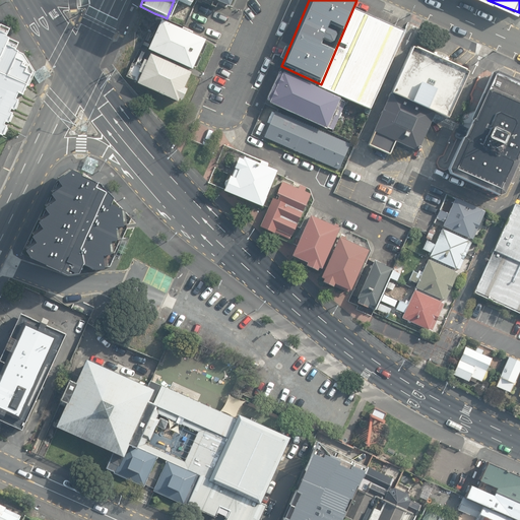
[(401,30),(354,10),(321,87),(368,109),(401,30)]
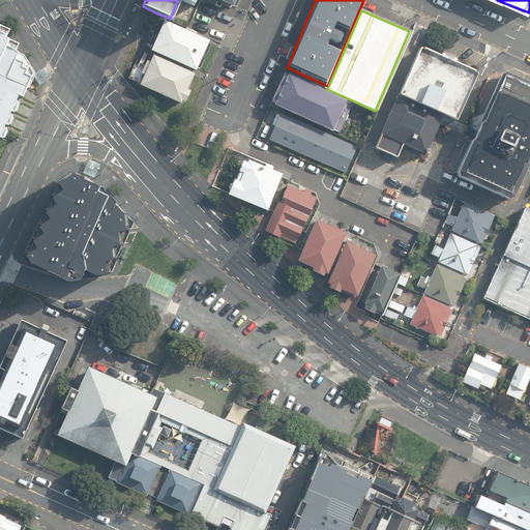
[(170,19),(166,17),(151,49),(197,68),(198,66),(201,67),(205,57),(202,56),(203,53),(207,54),(211,43),(208,41),(210,37),(187,27),(170,19)]
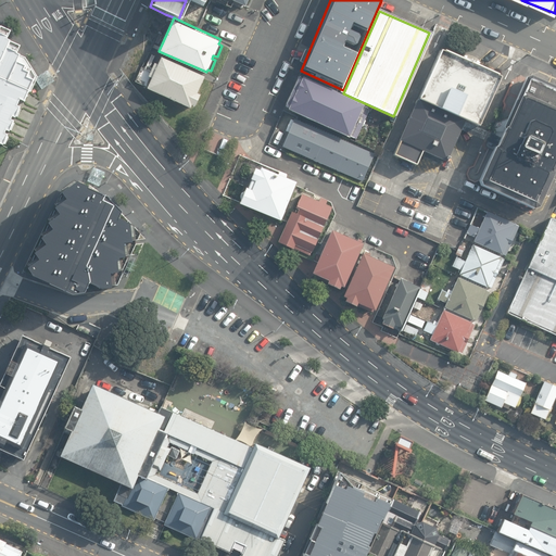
[(12,32),(1,26),(0,28),(0,144),(4,147),(4,146),(9,136),(7,135),(8,133),(11,134),(11,133),(15,123),(13,122),(14,118),(16,119),(17,118),(22,109),(19,108),(22,101),(26,103),(30,92),(32,93),(35,87),(38,77),(26,59),(19,54),(22,47),(11,41),(9,38),(12,32)]
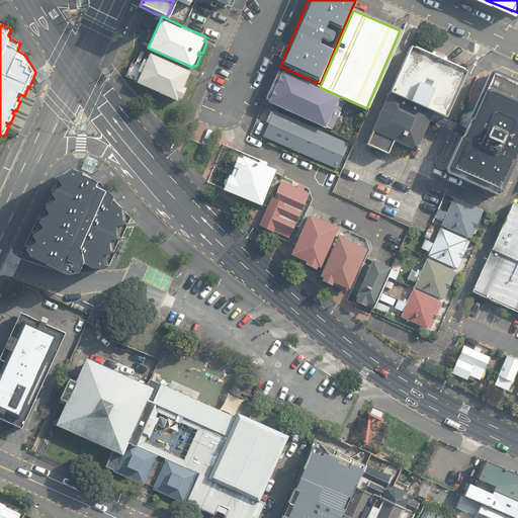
[(434,109),(445,114),(465,68),(463,67),(464,66),(414,44),(413,45),(411,44),(390,89),(434,109)]
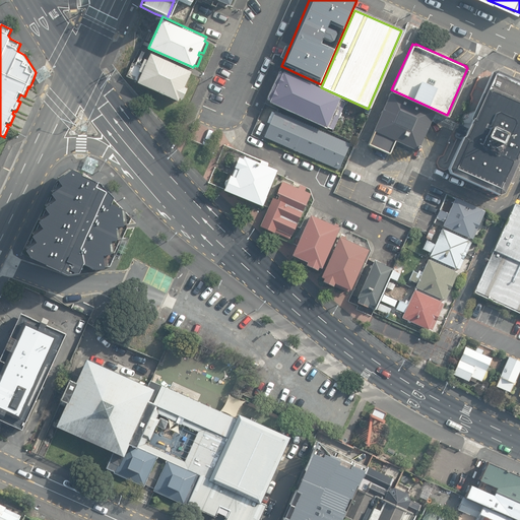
[(137,81),(178,100),(179,96),(182,99),(187,86),(184,85),(190,73),(191,70),(150,52),(147,59),(144,57),(139,68),(131,65),(126,75),(137,80),(137,81)]
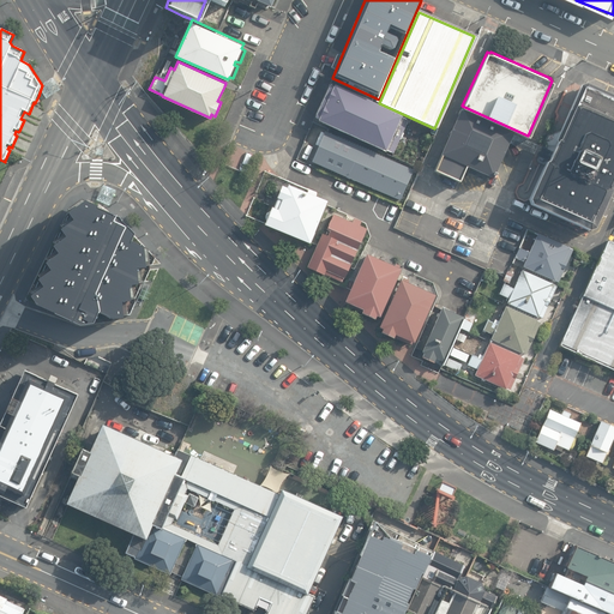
[(402,115),(332,83),(315,119),(385,151),(402,115)]
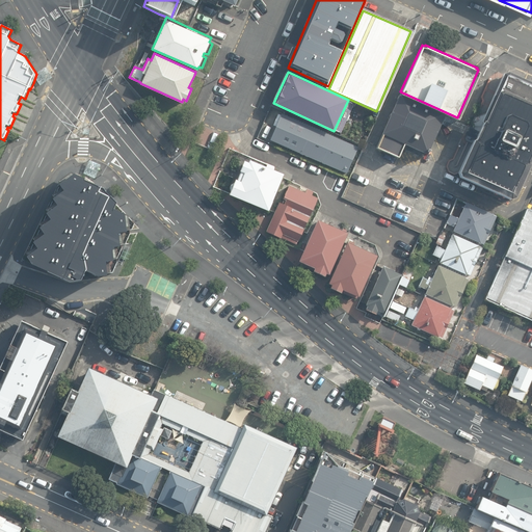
[(531,85),(506,74),(502,76),(485,112),(474,115),(470,127),(467,134),(473,137),(458,169),(460,175),(510,196),(515,194),(529,166),(528,164),(531,154),(531,85)]
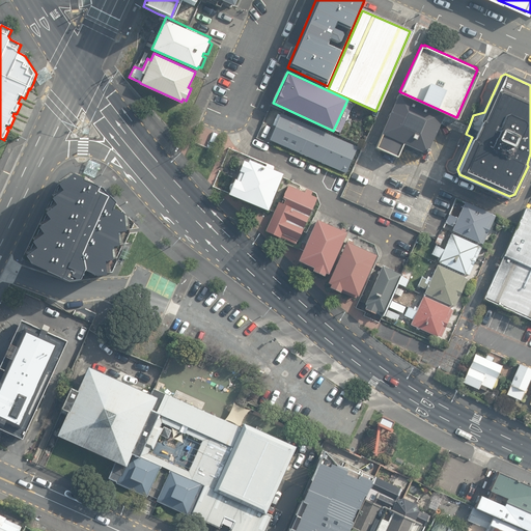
[(445,112),(399,91),(375,146),(397,156),(403,142),(426,152),(440,123),(443,115),(445,112)]
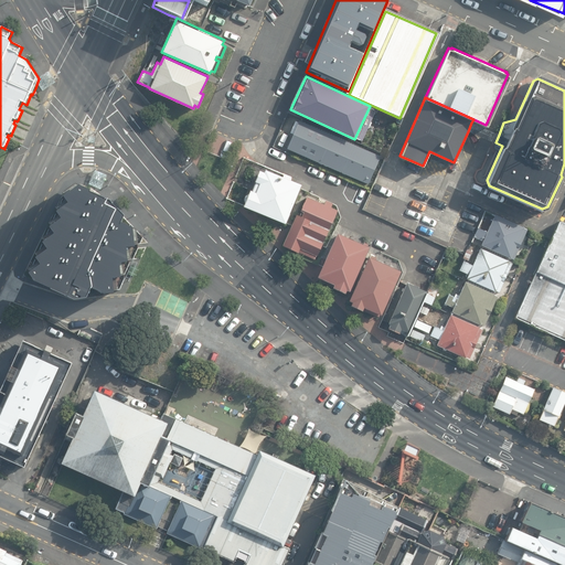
[(380,157),(301,121),(289,149),(368,184),(380,157)]
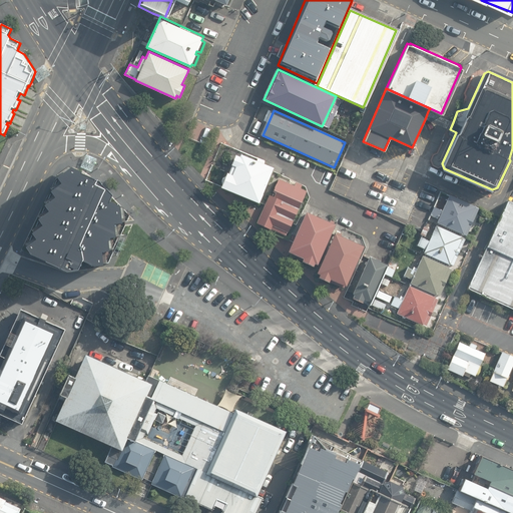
[(425,119),(450,129),(453,122),(428,111),(425,119)]
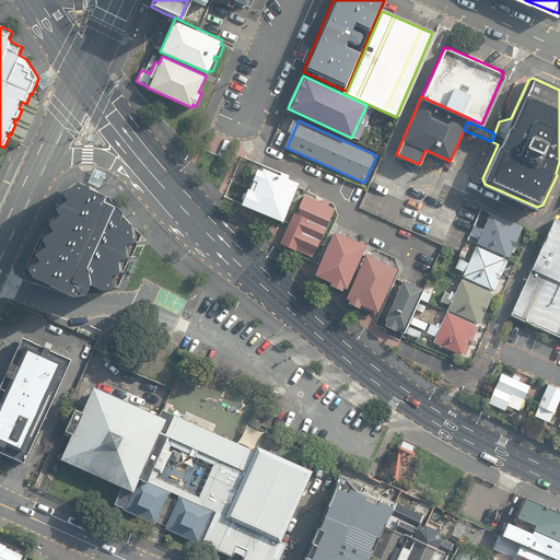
[(296,184),(257,167),(242,205),(282,221),(296,184)]
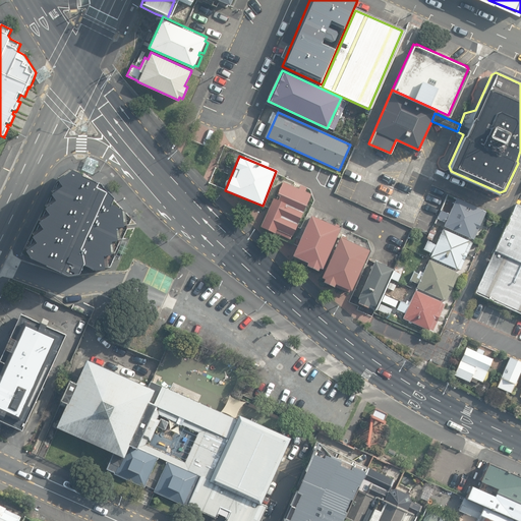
[(113,196),(115,190),(103,175),(74,162),(59,172),(63,179),(52,186),(57,193),(46,200),(50,208),(40,215),(44,221),(34,229),(38,235),(27,242),(34,251),(69,269),(81,266),(85,256),(97,262),(107,261),(105,247),(113,247),(112,233),(119,232),(118,219),(125,219),(124,201),(113,196)]
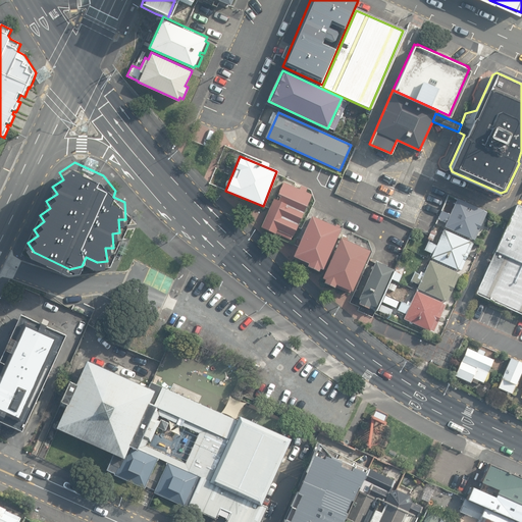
[(313,198),(281,183),(261,228),(293,243),(313,198)]
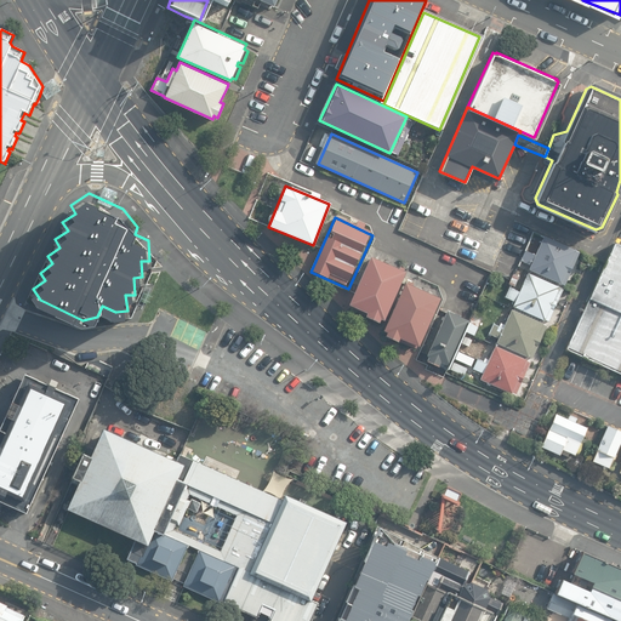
[(574,251),(542,238),(529,269),(560,283),(574,251)]
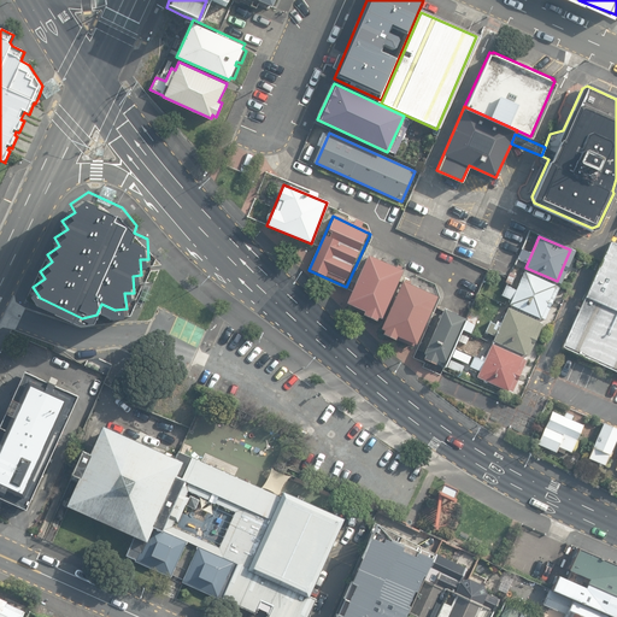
[(616,245),(612,242),(563,346),(616,371),(616,245)]
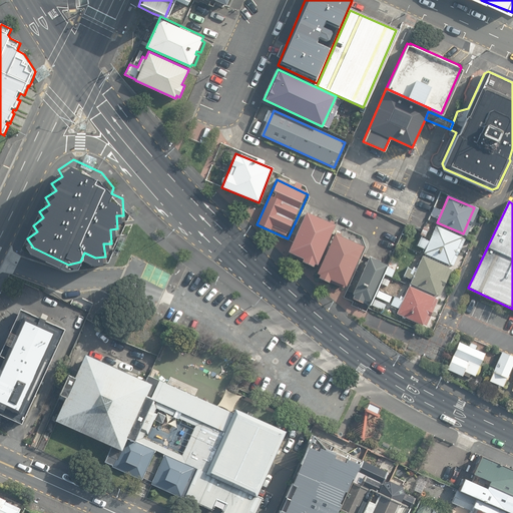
[(334,223),(307,212),(289,253),(303,259),(302,262),(312,267),(313,265),(317,266),(334,223)]
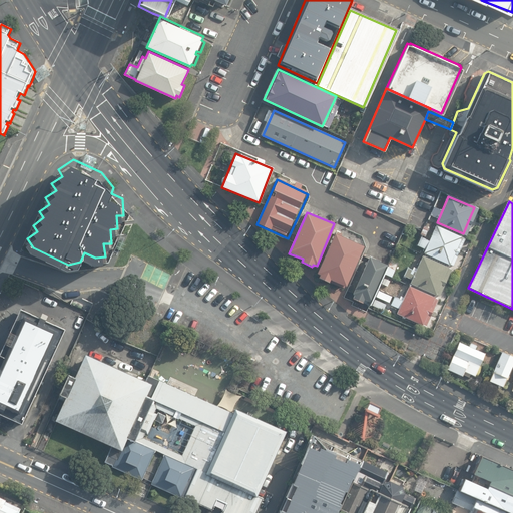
[(464,239),(435,226),(423,253),(452,266),(464,239)]
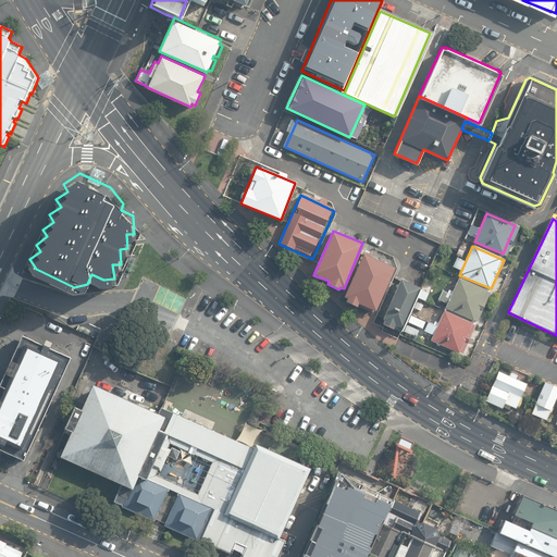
[(392,268),(361,254),(343,300),(357,306),(358,304),(373,310),(392,268)]
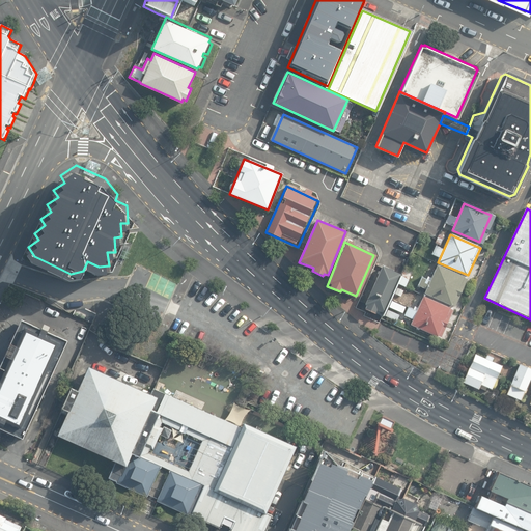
[(399,271),(380,262),(360,307),(374,312),(375,309),(382,312),(399,271)]
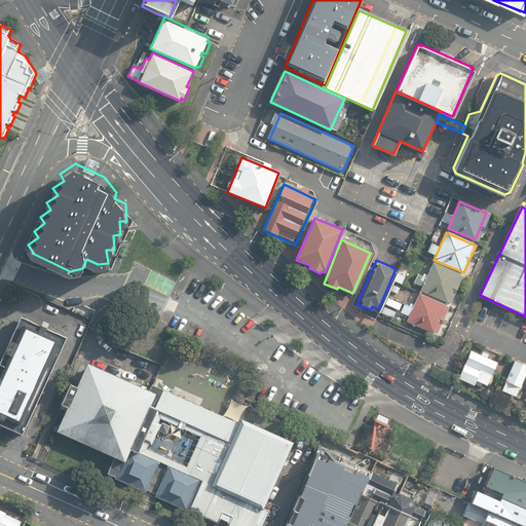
[(461,275),(431,263),(424,278),(416,274),(412,284),(421,288),(419,291),(449,303),(461,275)]
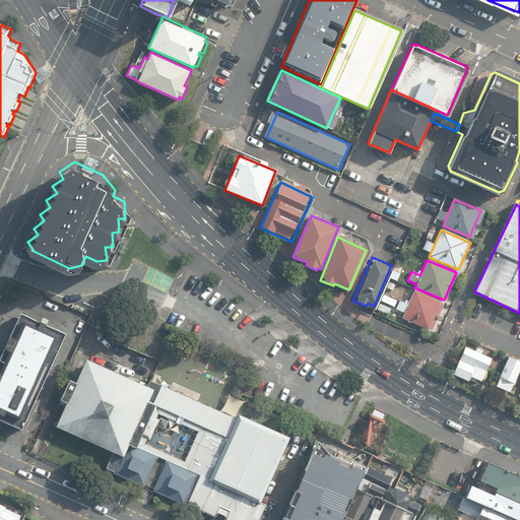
[(402,264),(395,261),(391,270),(398,273),(402,264)]
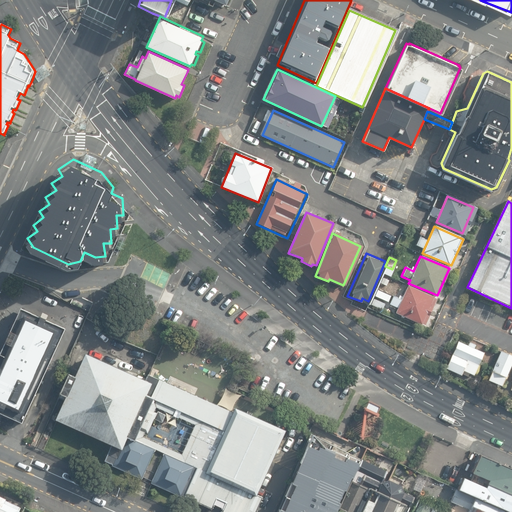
[(436,299),(406,286),(400,299),(391,295),(387,304),(397,308),(395,314),(424,326),(436,299)]
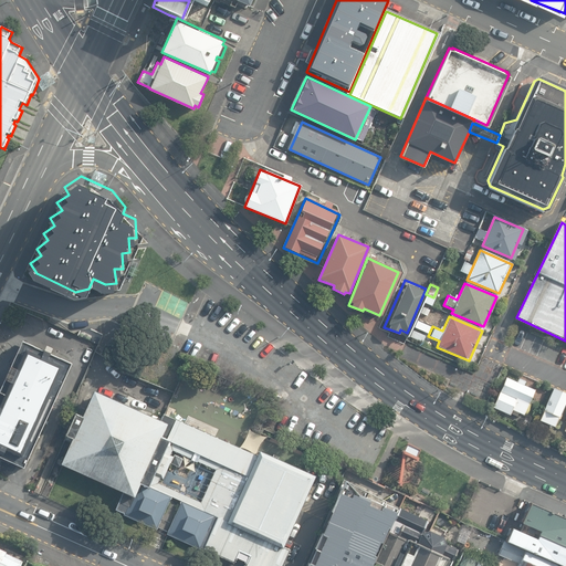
[(70,365),(19,342),(0,381),(0,457),(22,467),(70,365)]
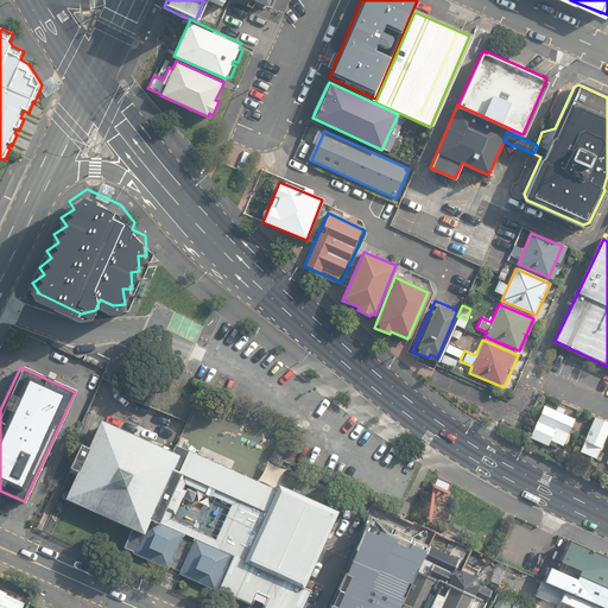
[(575,419),(543,406),(529,436),(548,444),(550,439),(563,445),(575,419)]
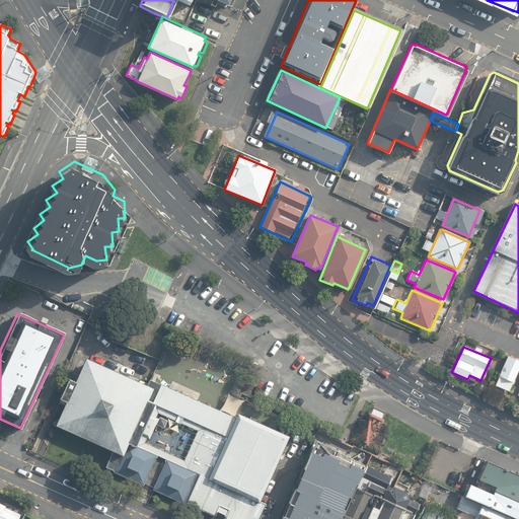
[(518,368),(518,360),(509,356),(496,385),(509,391),(518,368)]
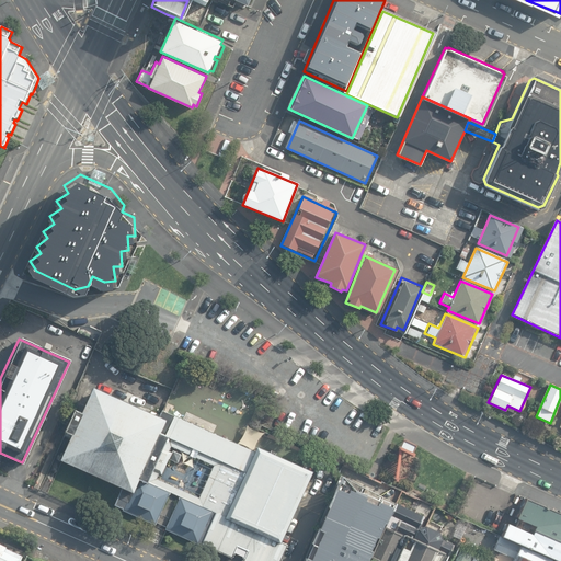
[(256,450),(93,387),(60,458),(64,459),(132,490),(124,508),(152,521),(243,560),(281,560),(288,544),(283,541),(313,470),(259,446),(256,450)]
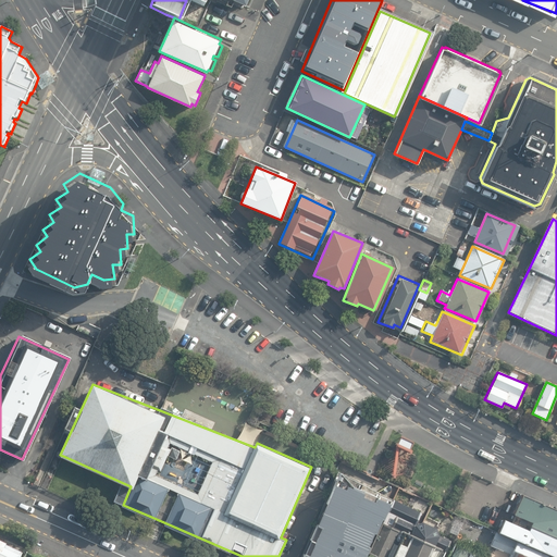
[(380,493),(339,472),(302,556),(364,556),(393,502),(379,496),(380,493)]
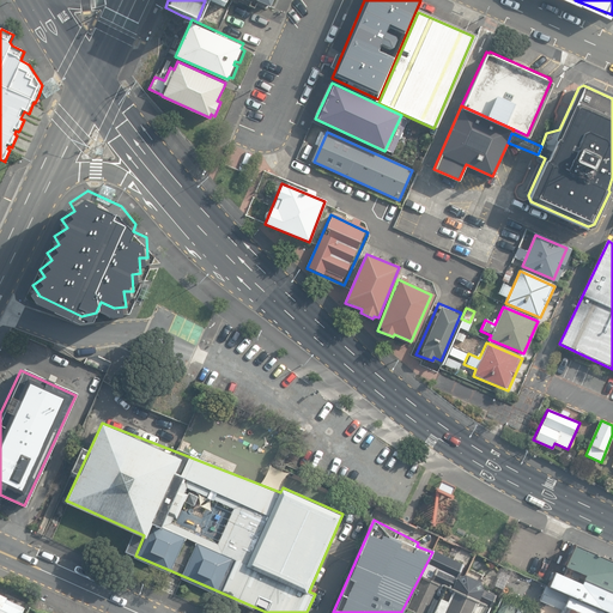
[(612,612),(612,560),(575,545),(565,566),(566,568),(563,576),(554,571),(548,587),(569,595),(608,612),(612,612)]
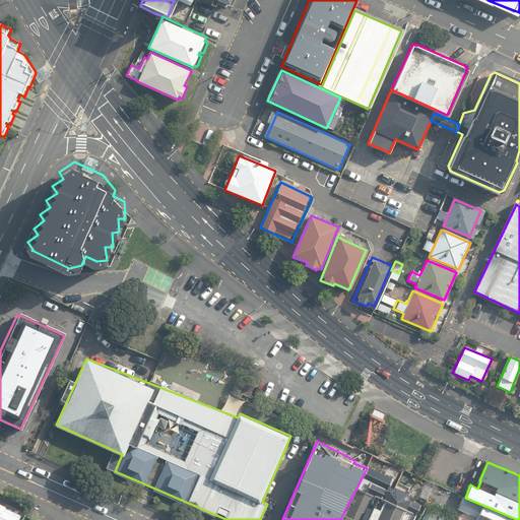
[(412,519),(417,509),(370,489),(355,519),(412,519)]
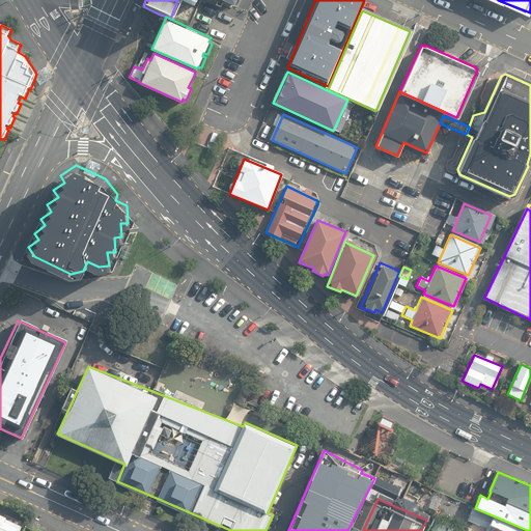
[(487,529),(493,515),(475,508),(473,507),(468,521),(487,529)]
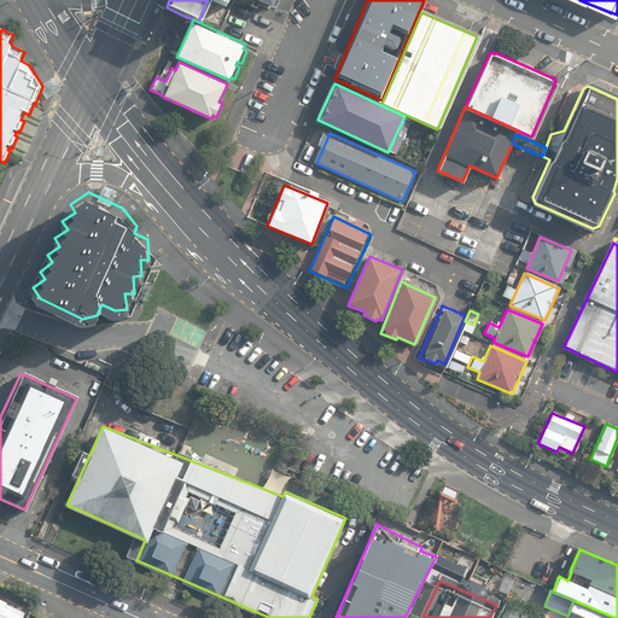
[(613,617),(573,600),(567,616),(565,617),(613,617)]
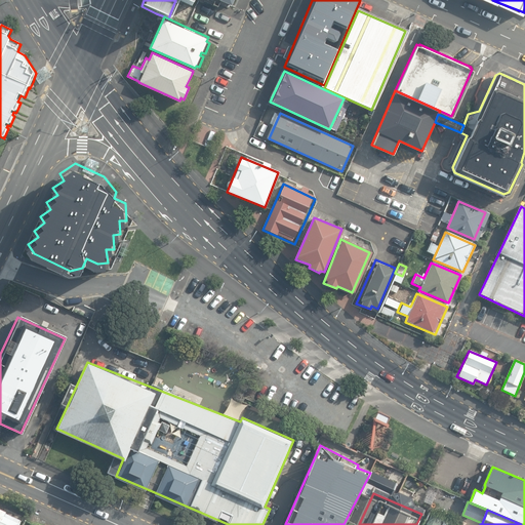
[(16,524),(18,520),(0,512),(0,524),(16,524)]
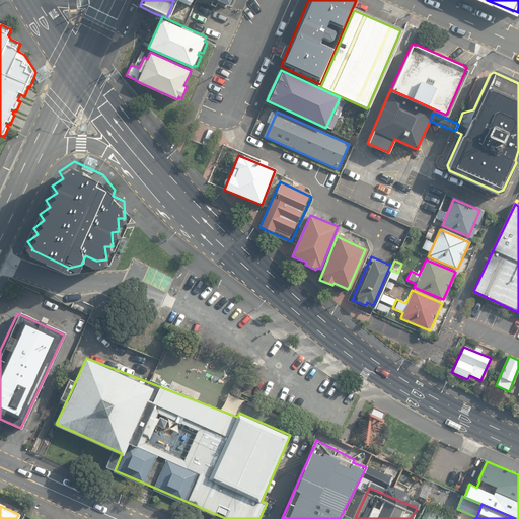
[(435,518),(439,512),(427,507),(422,518),(435,518)]
